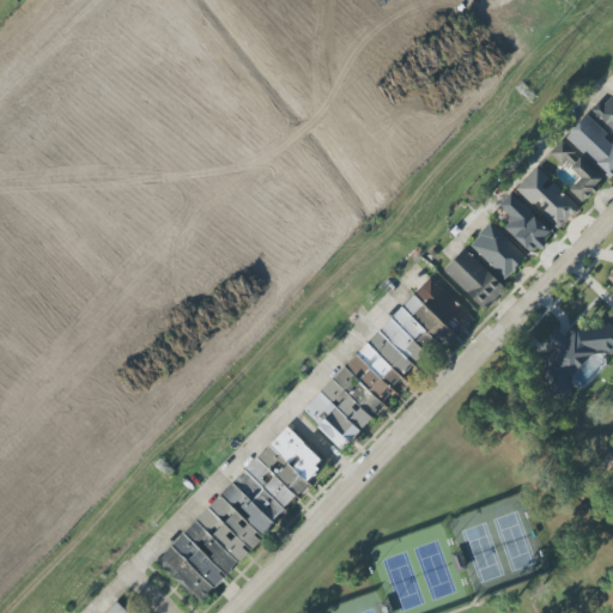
[(612,92),(594,114),(612,131),(612,92)]
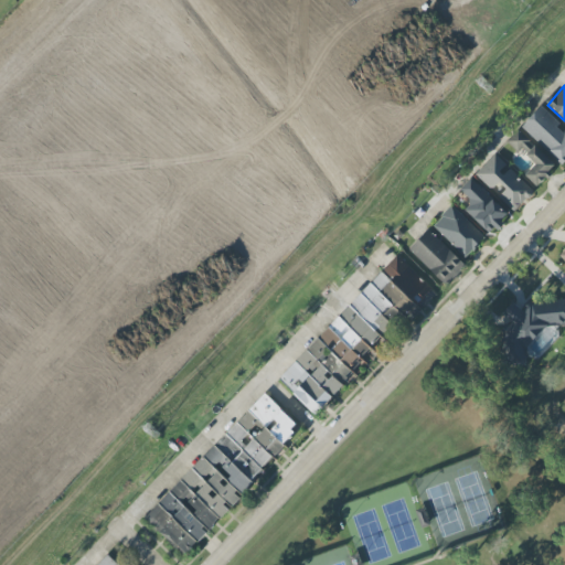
[(564,129),(541,107),(522,127),(563,166),(564,162),(564,129)]
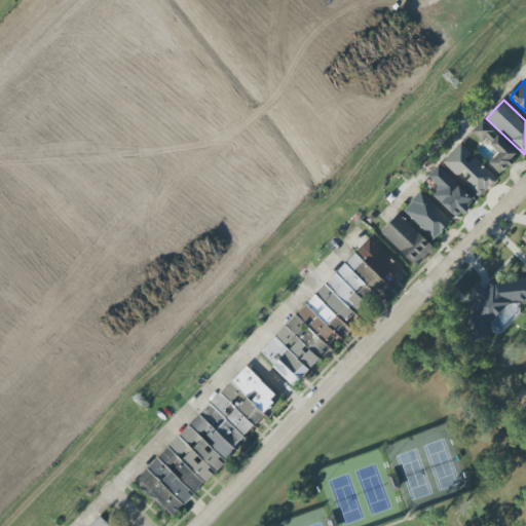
[(493,132),(484,121),(473,132),(482,142),(493,132)]
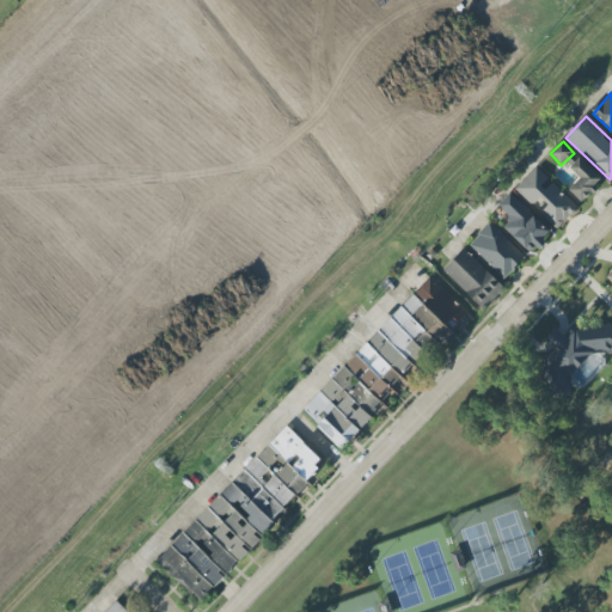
[(569,190),(582,203),(603,181),(580,158),(569,169),(580,178),(569,190)]
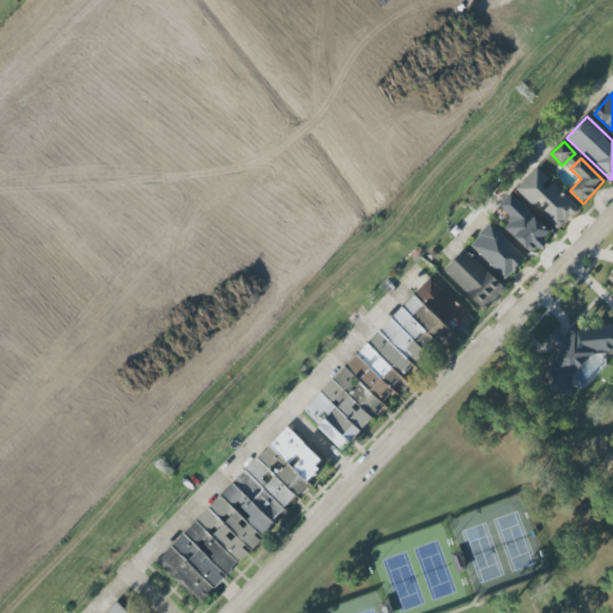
[(519,184),(538,211),(540,208),(556,229),(577,213),(542,167),(519,184)]
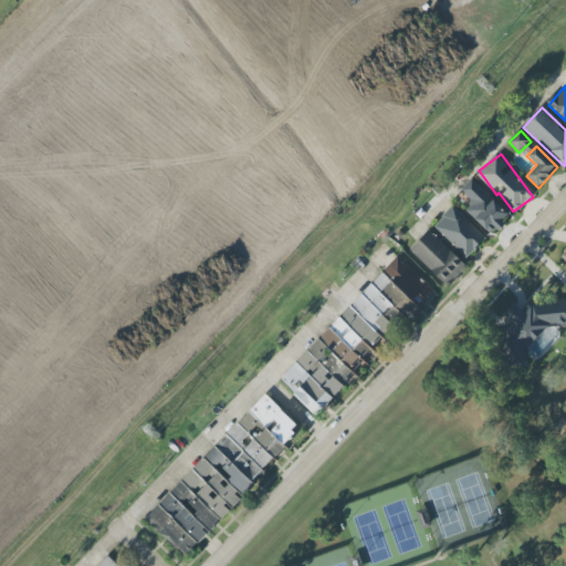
[(461,190),(473,201),(465,210),(492,236),(511,216),(472,178),(461,190)]
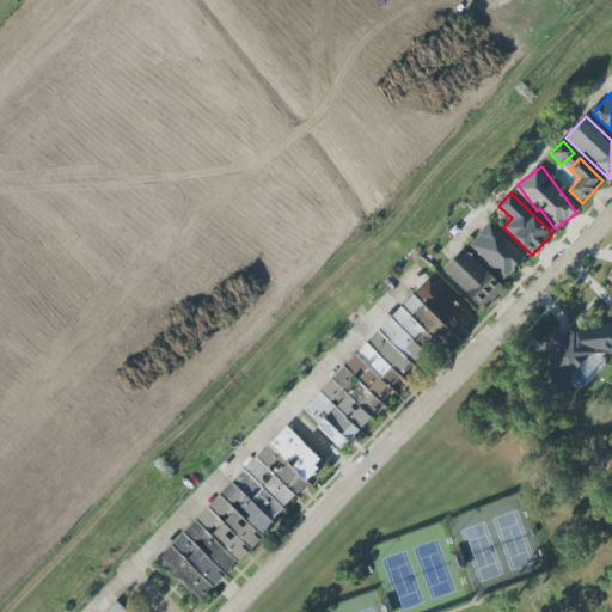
[(469,245),(505,280),(526,257),(490,222),(469,245)]
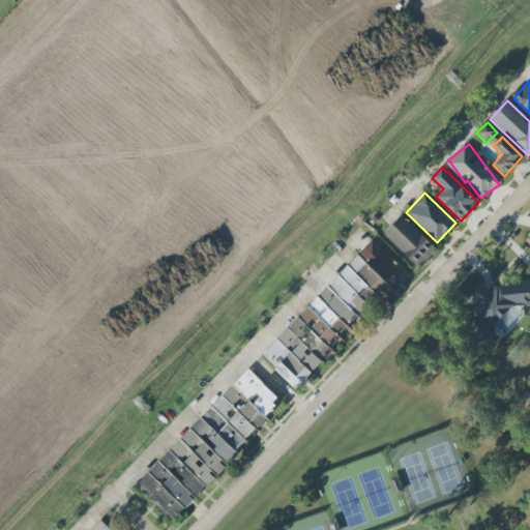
[(384,235),(419,268),(437,249),(402,215),(384,235)]
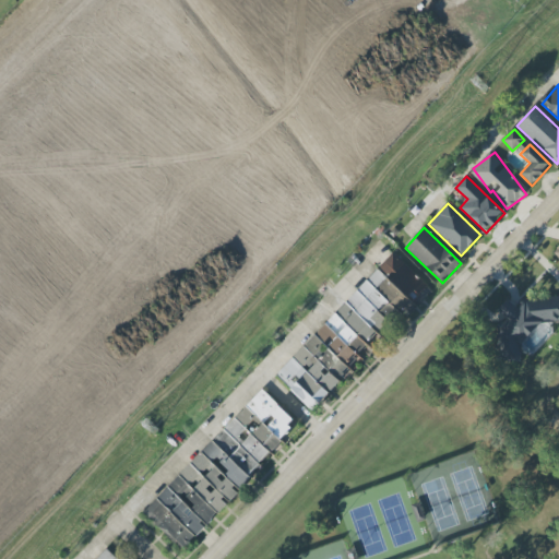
[(276,378),(313,411),(349,370),(346,367),(388,321),(384,318),(393,308),(402,314),(407,308),(409,310),(429,287),(391,253),(346,304),(355,311),(345,322),(334,312),(276,378)]
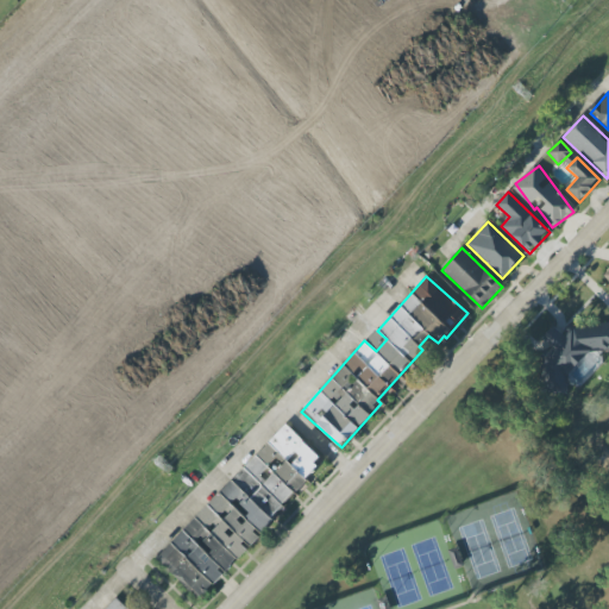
[(566,394),(567,376),(592,350),(608,350),(608,326),(572,324),(563,334),(553,326),(541,339),(551,347),(542,356),(540,387),(547,393),(566,394)]
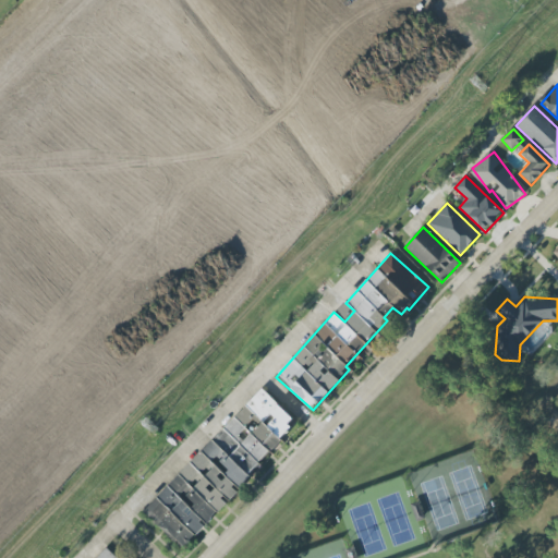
[(143,512),(182,549),(206,525),(228,502),(239,492),(235,488),(298,423),(261,389),(143,512)]
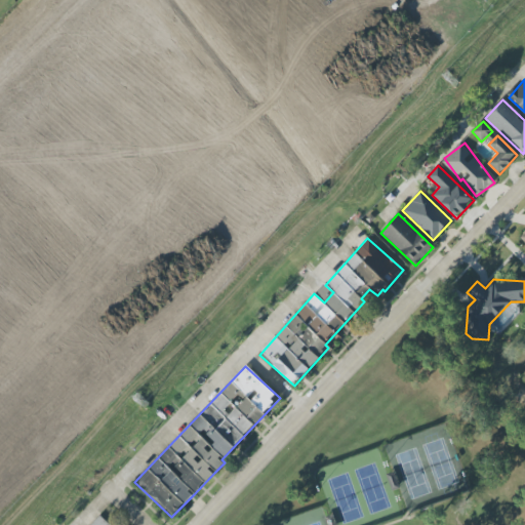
[(110,524),(101,516),(91,524),(110,524)]
